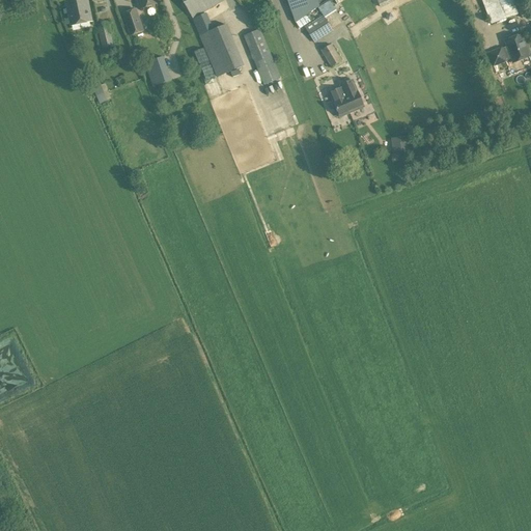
[(64,0),(70,26),(91,22),(86,0),(64,0)]
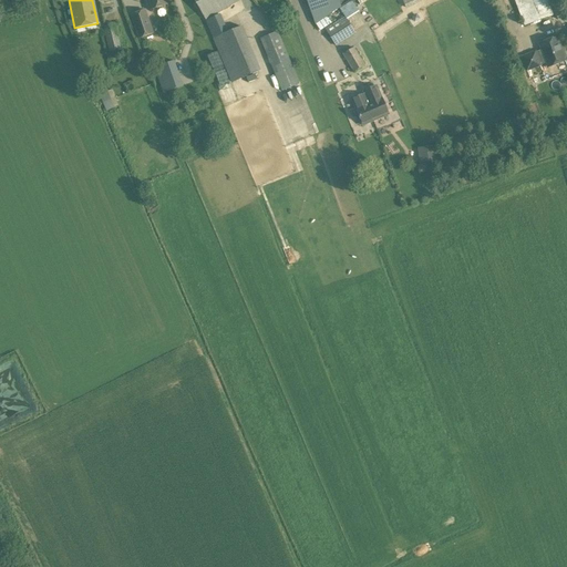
[(145,0),(148,10),(168,3),(167,0),(145,0)]
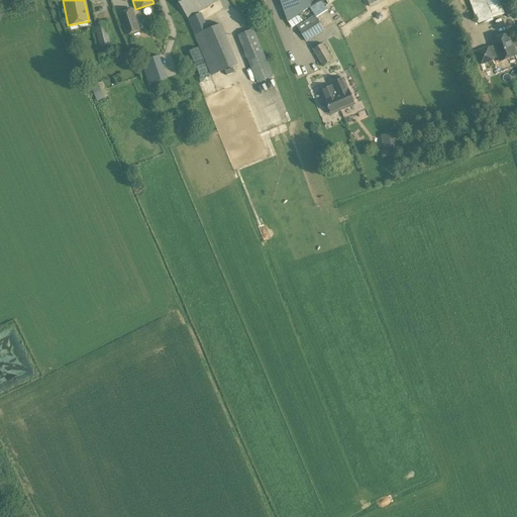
[(176,0),(188,19),(218,1),(217,0),(176,0)]
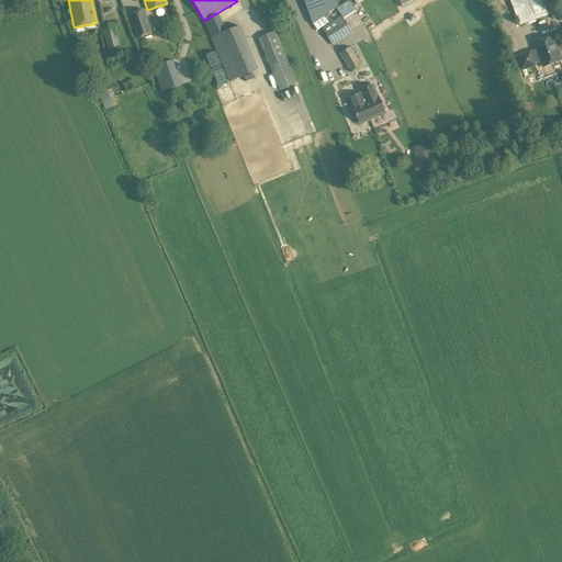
[(303,0),(312,25),(338,7),(335,0),(303,0)]
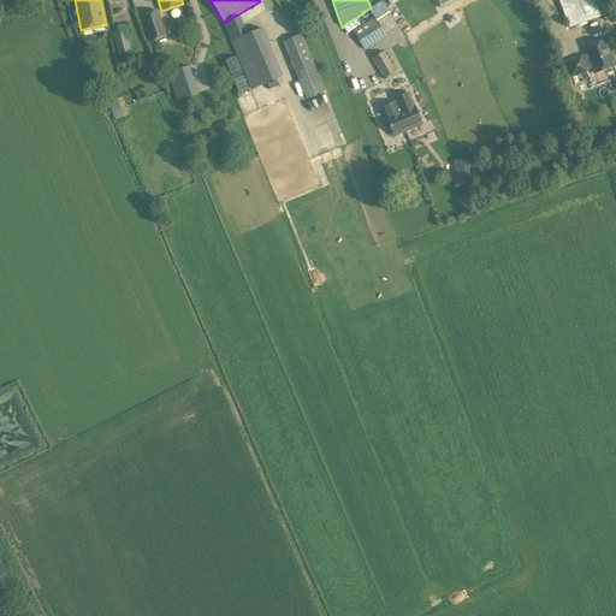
[(558,0),(569,29),(600,17),(596,4),(605,0),(558,0)]
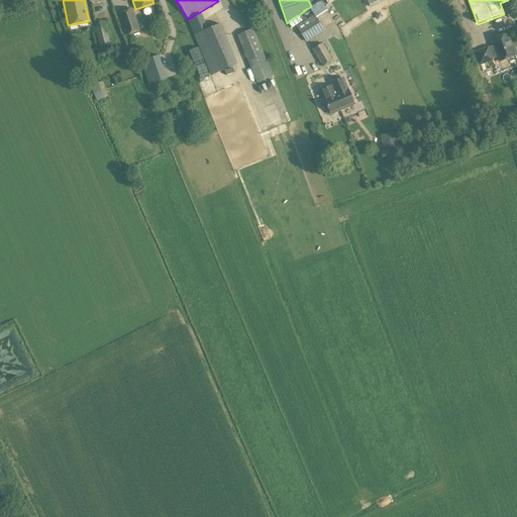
[(118,13),(126,35),(140,30),(132,9),(118,13)]
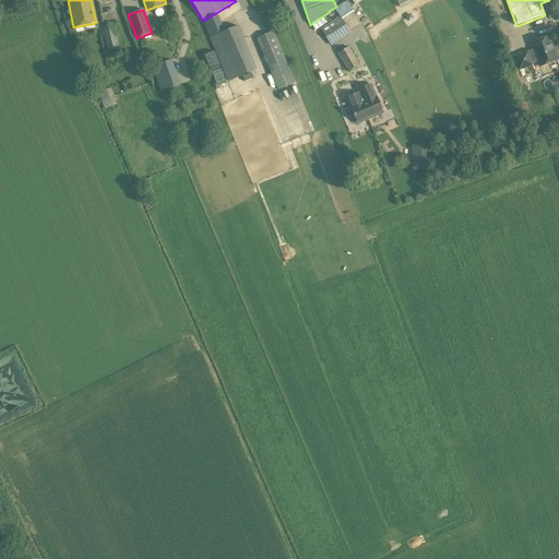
[(331,46),(351,33),(340,16),(320,30),(331,46)]
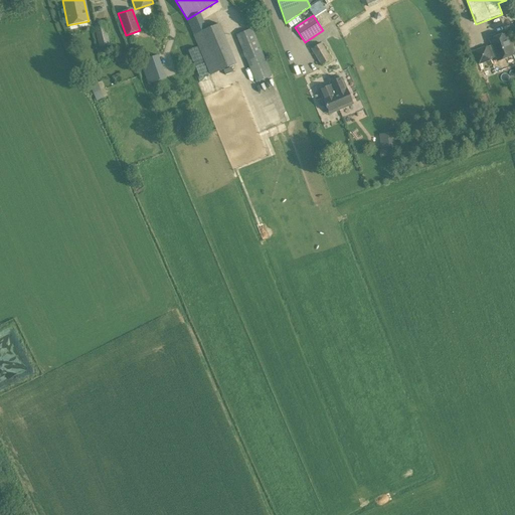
[(94,24),(100,46),(102,46),(103,48),(108,46),(108,44),(110,44),(105,22),(94,24)]
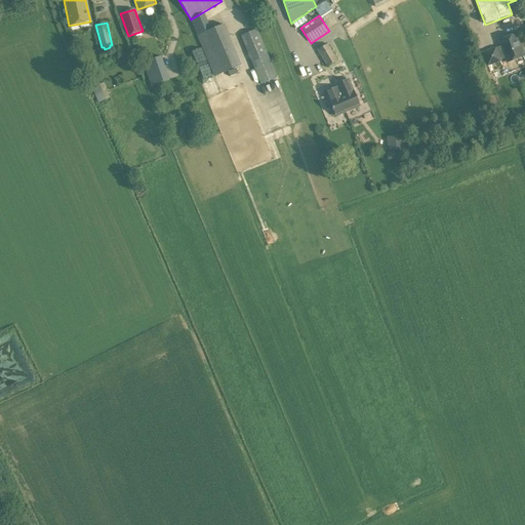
[(214,77),(241,66),(224,25),(197,36),(214,77)]
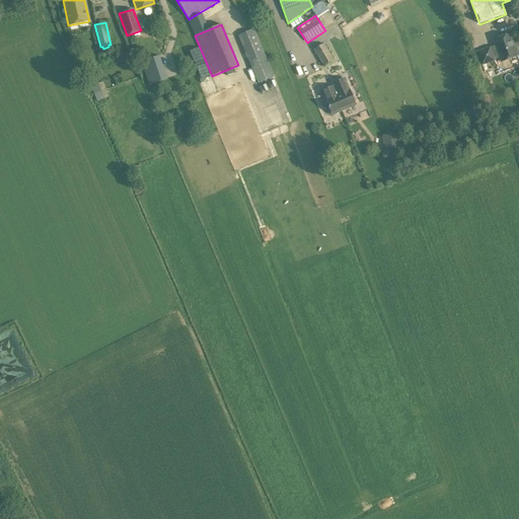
[(238,35),(257,83),(274,77),(254,28),(238,35)]
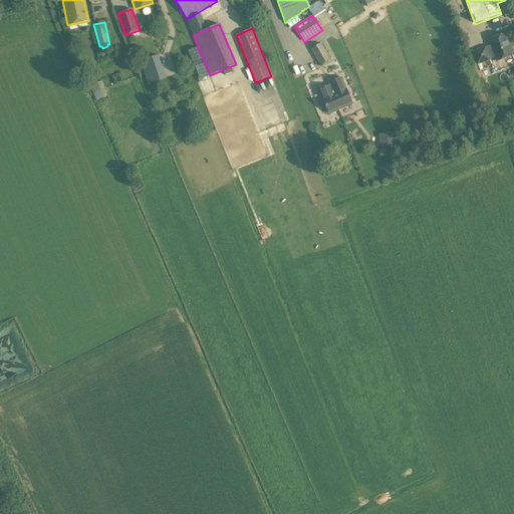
[(488,40),(491,47),(486,49),(485,47),(473,52),(477,64),(495,57),(497,61),(512,55),(504,34),(488,40)]
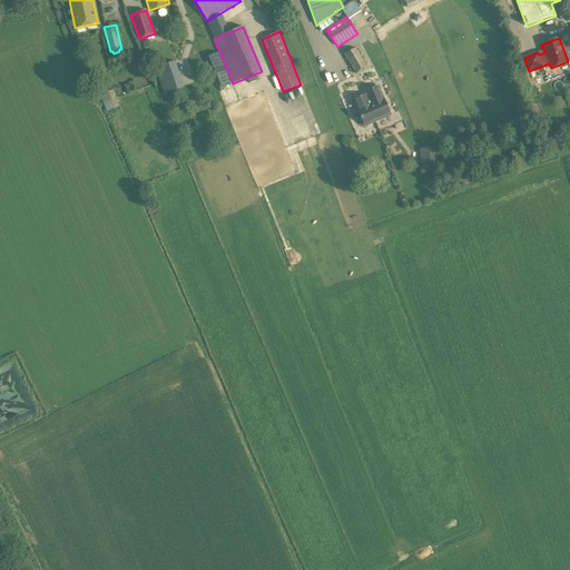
[(355,74),(366,66),(355,48),(344,55),(355,74)]
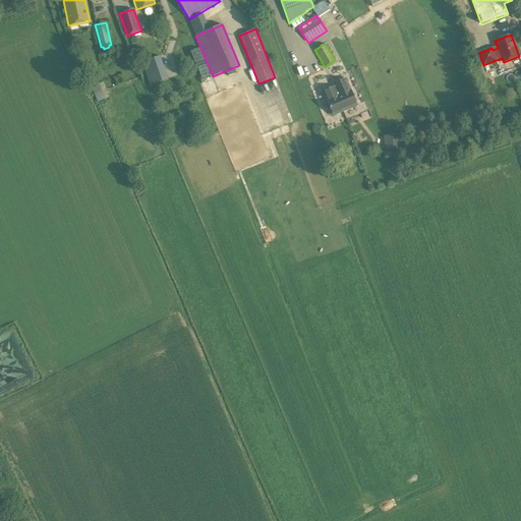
[(115,48),(107,52),(109,57),(117,54),(115,48)]
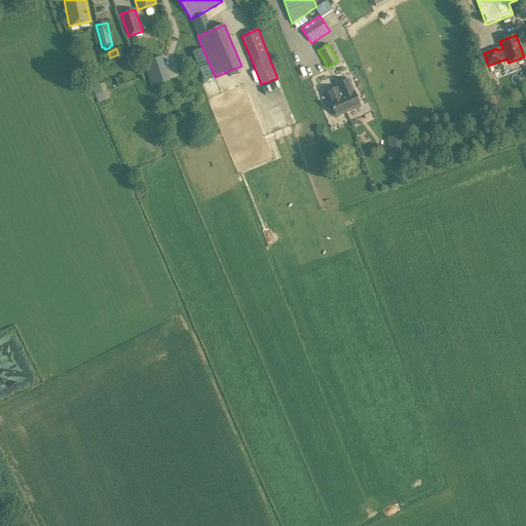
[(170,80),(161,55),(143,63),(151,86),(170,80)]
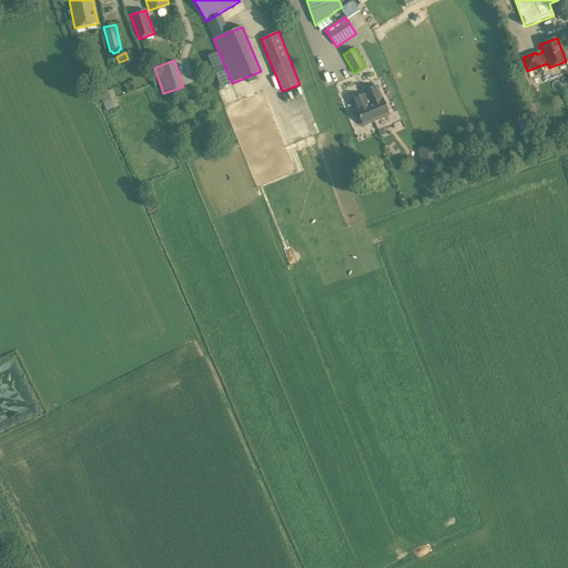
[(363,125),(388,115),(377,87),(364,92),(364,94),(352,100),(355,109),(351,111),(351,112),(353,118),(355,119),(359,117),(363,125)]
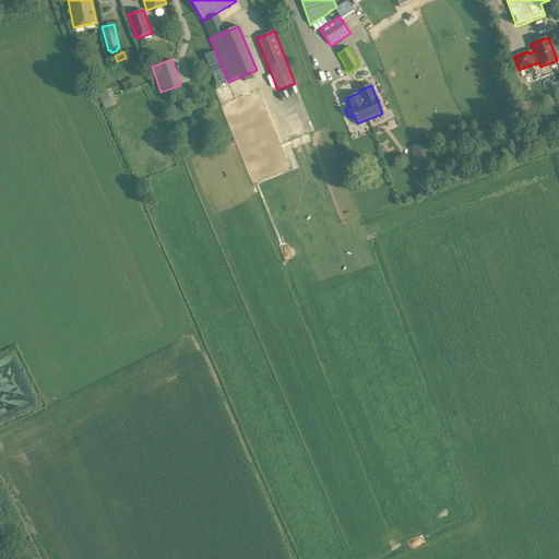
[(99,93),(103,107),(115,104),(111,90),(99,93)]
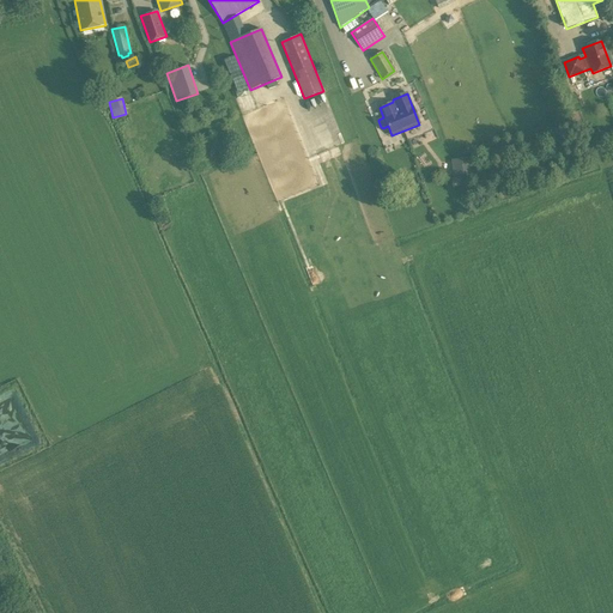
[(459,175),(471,174),(469,157),(457,158),(459,175)]
